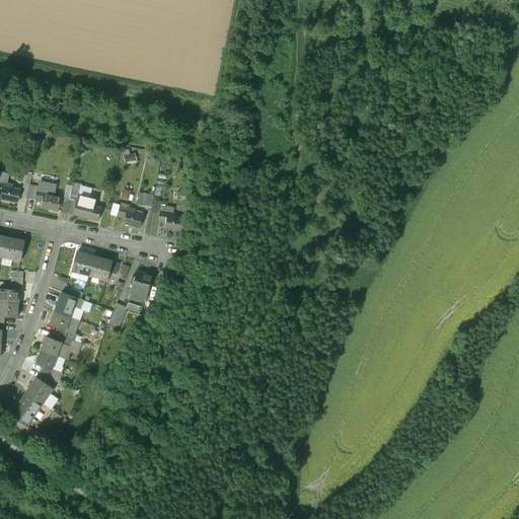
[(3,183),(0,200),(17,204),(20,191),(12,189),(12,186),(3,183)]
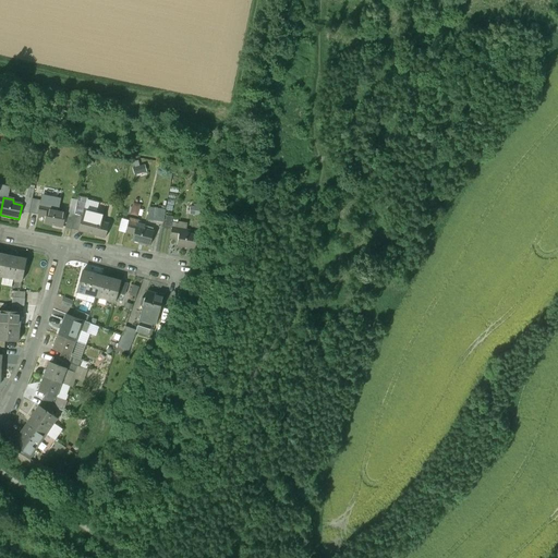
[(68,211),(79,214),(82,201),(71,198),(68,211)]
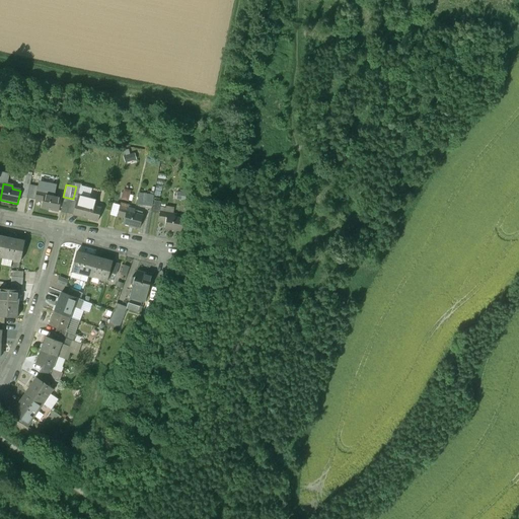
[(39,188),(29,187),(27,199),(34,201),(36,191),(38,192),(39,188)]
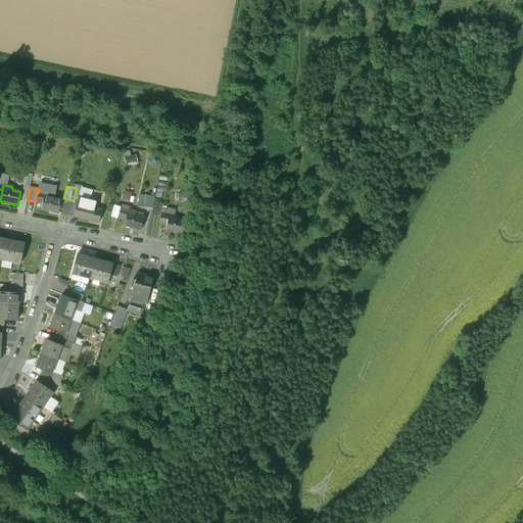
[(38,193),(37,192),(35,202),(43,203),(44,194),(38,193)]
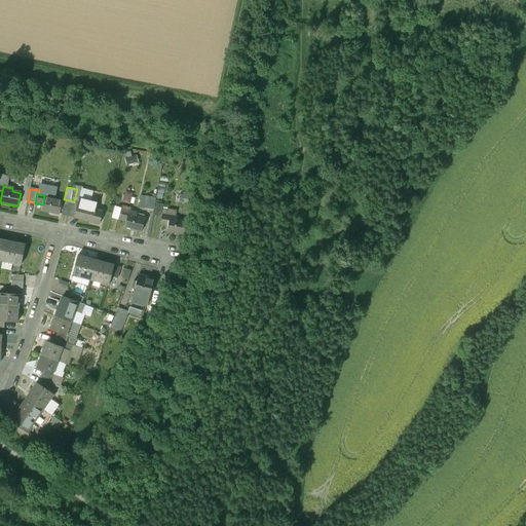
[(54,197),(44,195),(43,204),(41,212),(59,215),(61,201),(54,200),(54,197)]
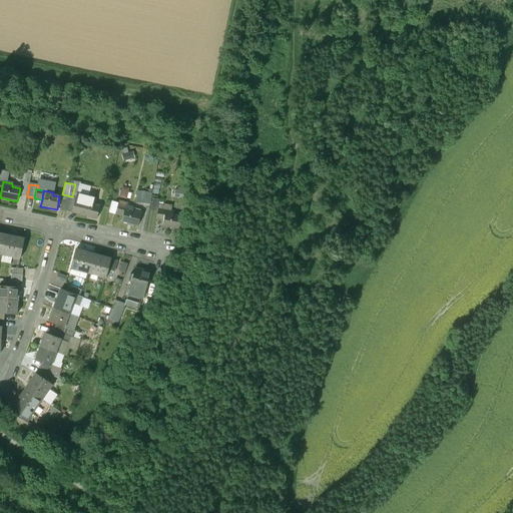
[(150,194),(136,191),(134,202),(148,204),(150,194)]
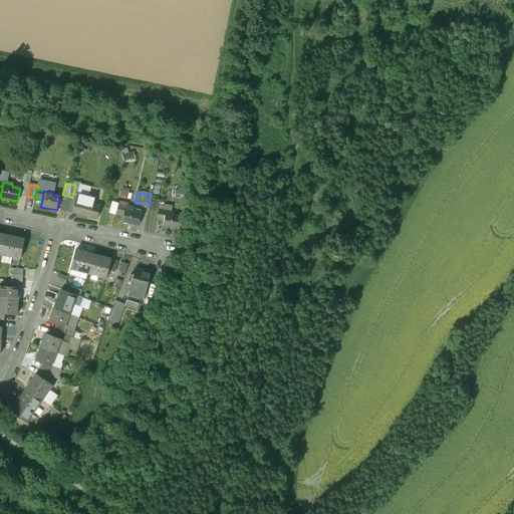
[(95,199),(76,194),(75,200),(72,213),(96,219),(99,207),(93,205),(95,199)]
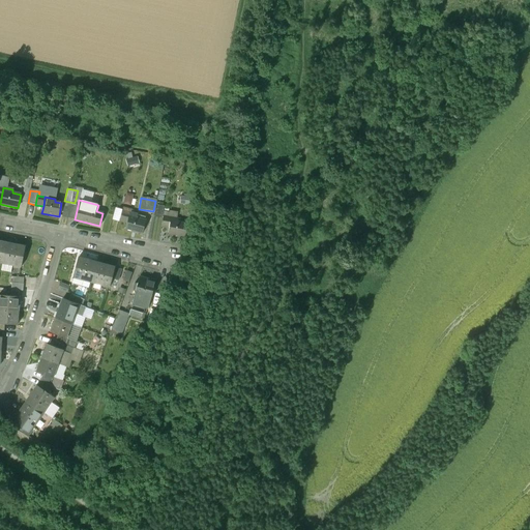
[(78,206),(70,204),(68,218),(75,219),(78,206)]
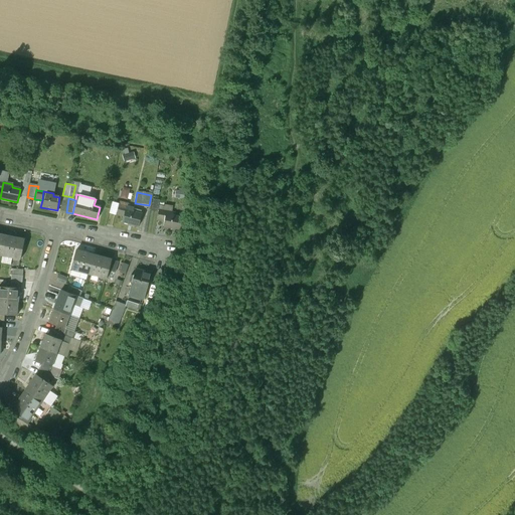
[(165,206),(159,205),(157,219),(164,220),(166,214),(173,215),(174,212),(173,212),(173,206),(165,205),(165,206)]
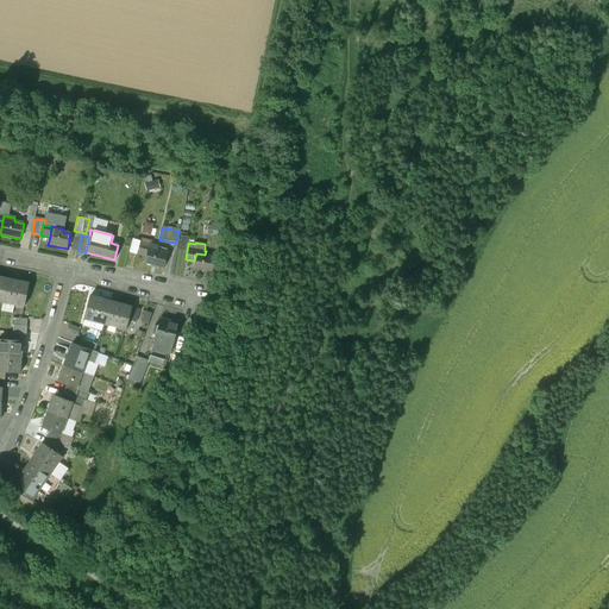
[(167,253),(148,248),(143,263),(163,269),(167,253)]
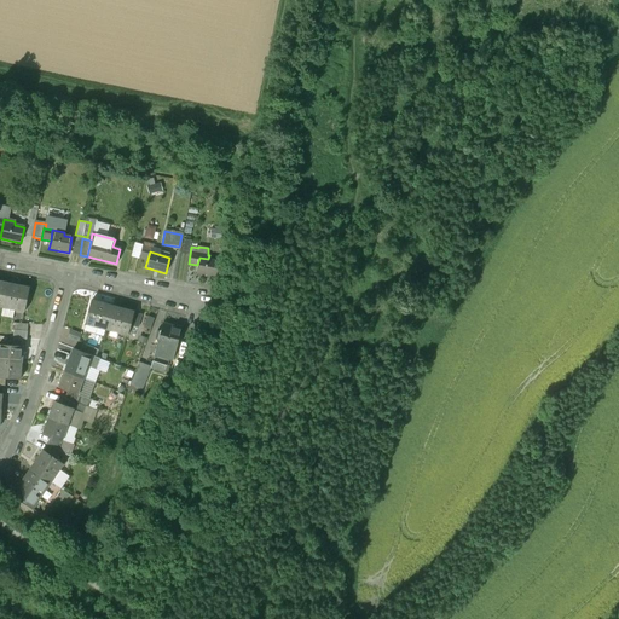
[(208,259),(200,258),(197,265),(196,273),(217,277),(219,261),(208,259)]
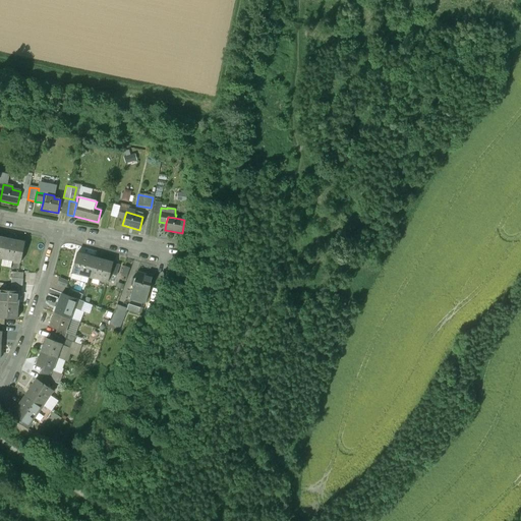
[(0,238),(0,257),(4,259),(4,256),(8,240),(8,239),(0,237),(0,238)]
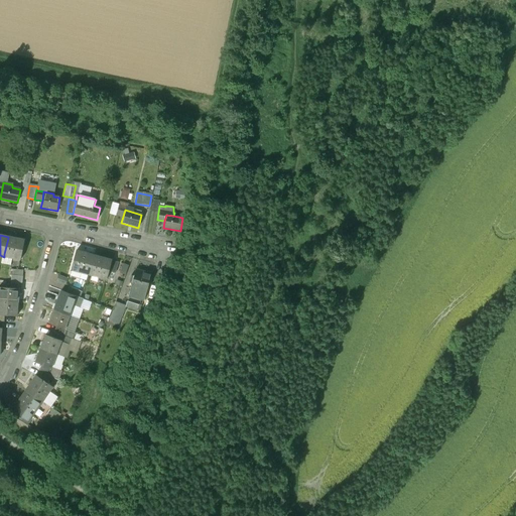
[(17,240),(8,238),(4,254),(14,256),(13,259),(21,261),(25,241),(18,239),(17,240)]
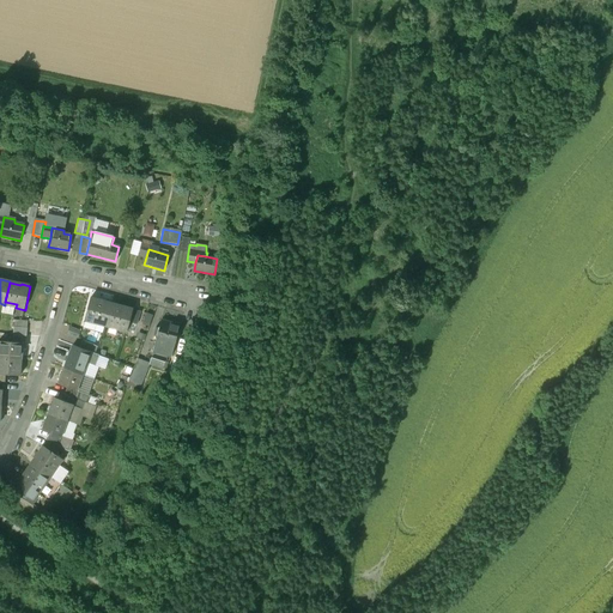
[(104,304),(92,301),(86,320),(98,323),(97,326),(105,328),(107,326),(113,307),(113,304),(104,302),(104,304)]
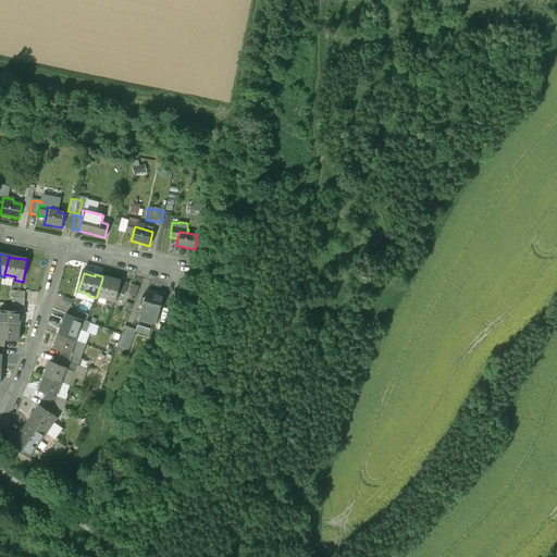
[(113,282),(102,279),(97,296),(108,299),(107,301),(115,304),(118,294),(121,283),(122,282),(113,280),(113,282)]
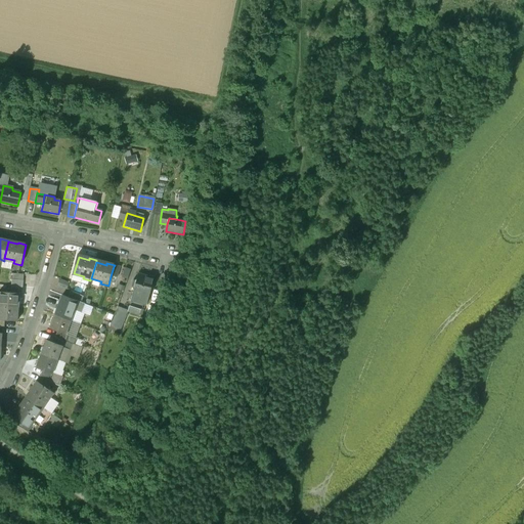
[(120,268),(114,266),(111,276),(117,278),(120,268)]
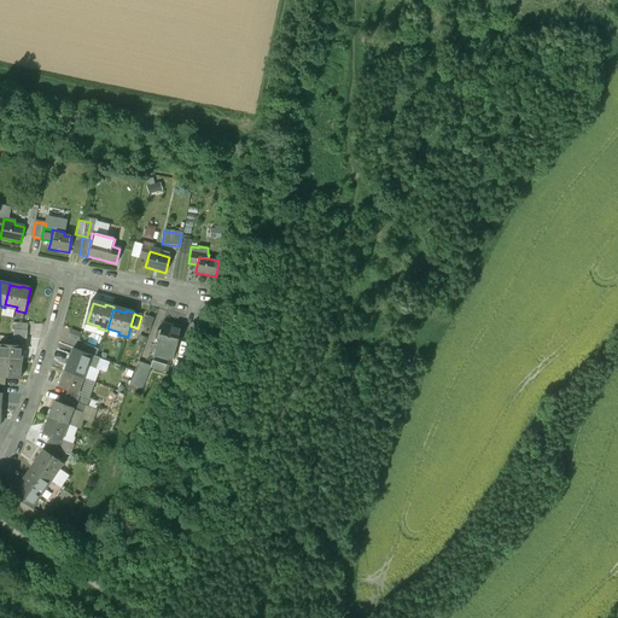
[(181,331),(162,326),(157,347),(164,349),(175,351),(181,331)]
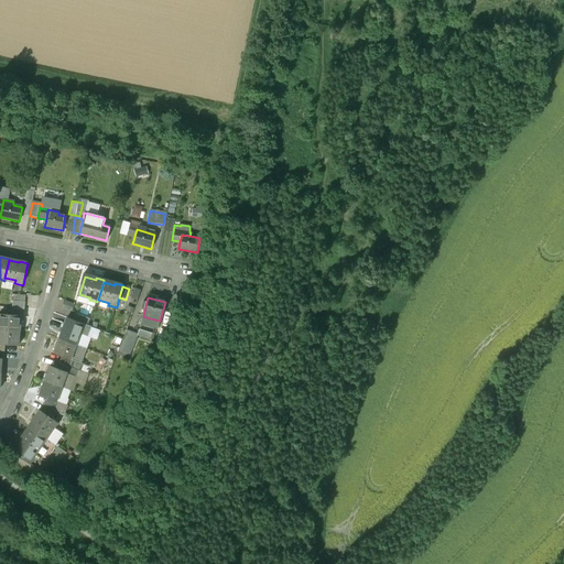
[(64,300),(61,307),(72,311),(75,303),(64,300)]
